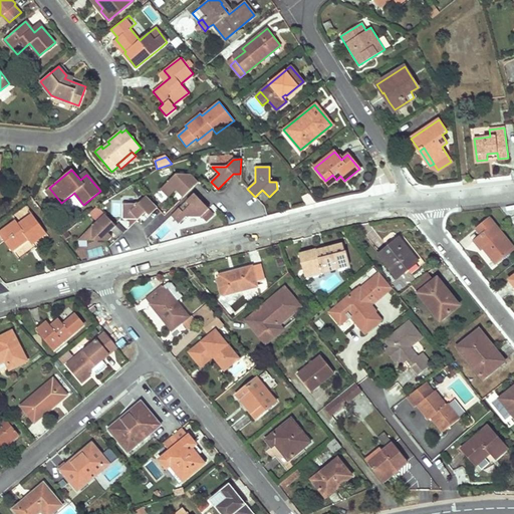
[(183,197),(198,182),(191,174),(176,174),(161,189),(169,196),(176,189),(183,197)]
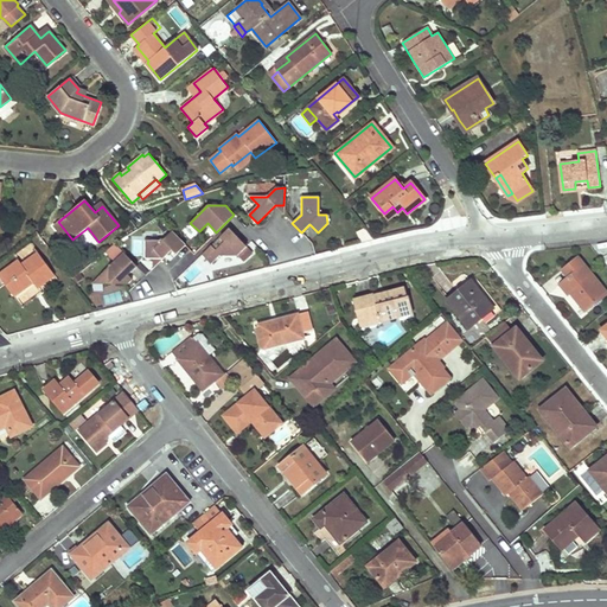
[(72,240),(58,222),(53,225),(68,243),(72,240)]
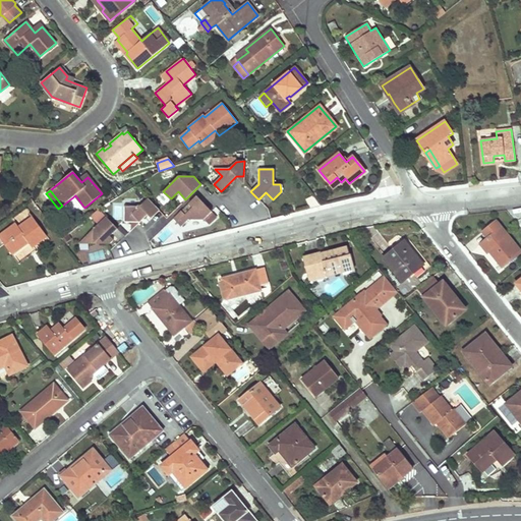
[(218,217),(196,195),(173,218),(181,227),(188,220),(205,219),(210,224),(218,217)]
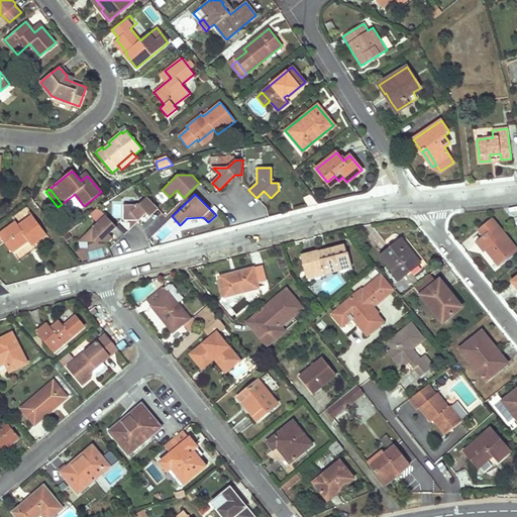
[(308,206),(315,203),(312,195),(305,198),(308,206)]
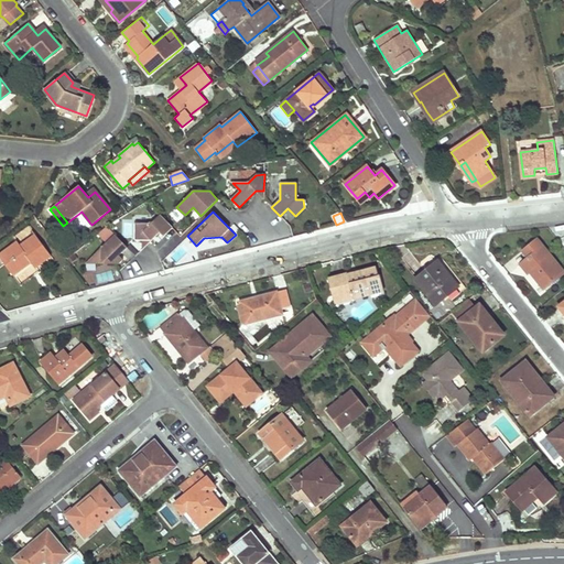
[(134,225),(134,241),(151,240),(160,232),(163,236),(172,228),(160,215),(151,224),(134,225)]
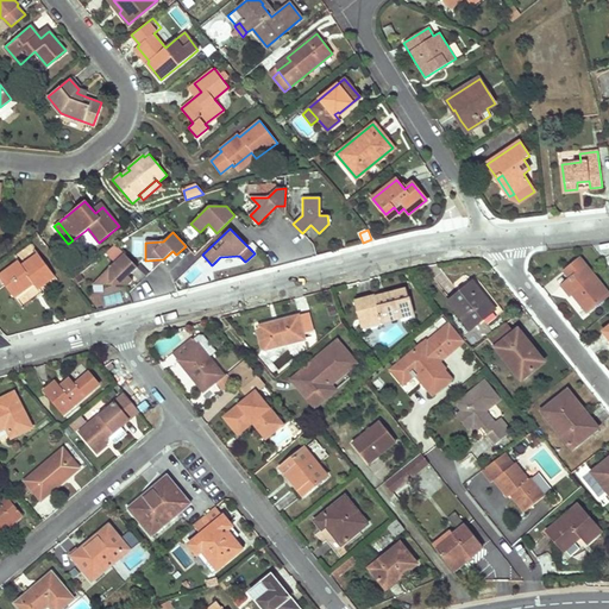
[(19,261),(37,253),(33,245),(16,252),(19,261)]
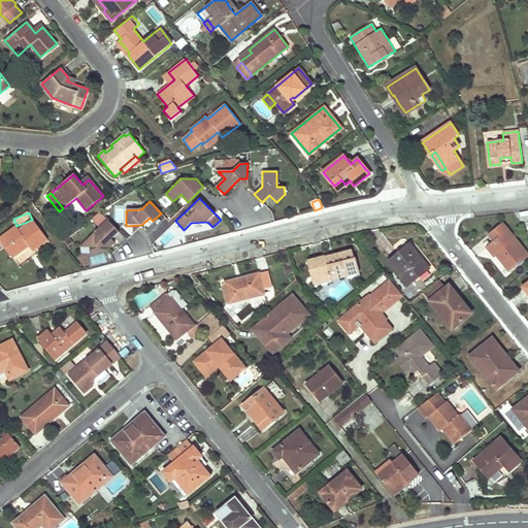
[(99,227),(83,243),(83,245),(110,246),(114,243),(110,239),(119,231),(101,212),(92,220),(99,227)]
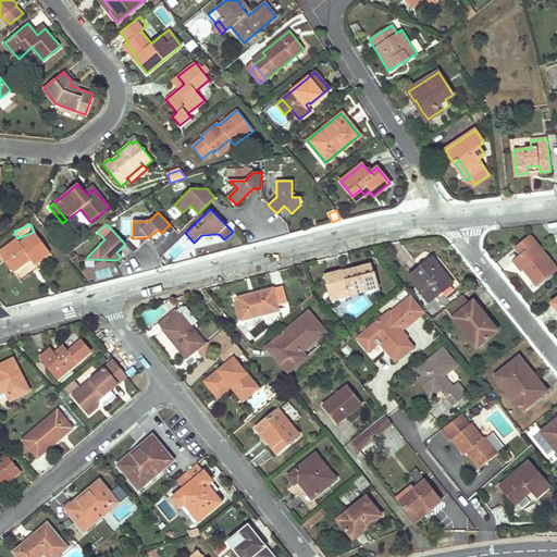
[(29,258),(34,264),(49,252),(34,232),(20,243),(17,238),(0,251),(0,255),(12,271),(29,258)]
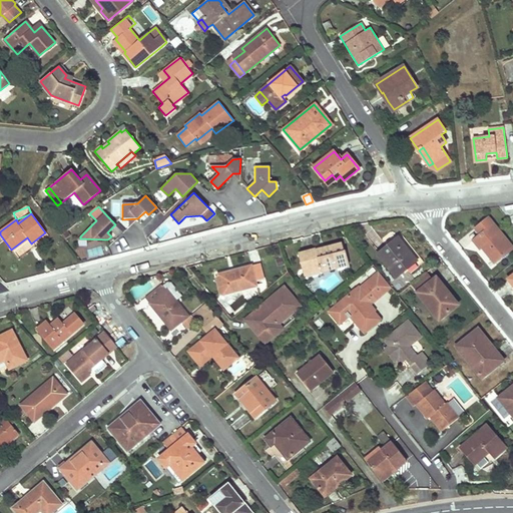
[(480,248),(482,246),(494,262),(511,247),(488,218),(475,228),(480,233),(473,239),(480,248)]
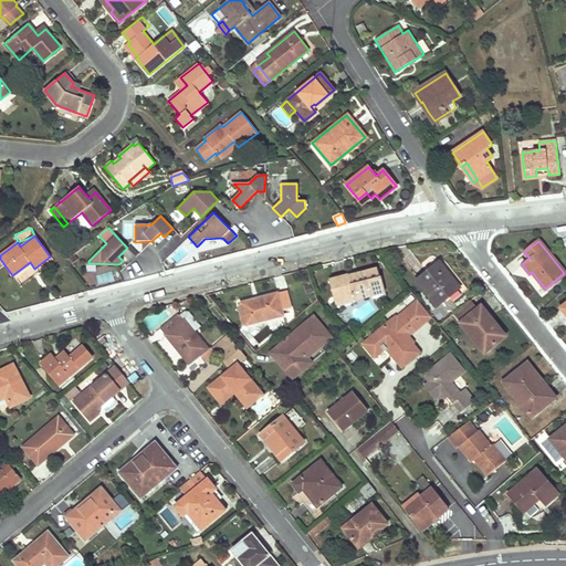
[(437,306),(449,297),(460,287),(440,262),(416,280),(437,306)]
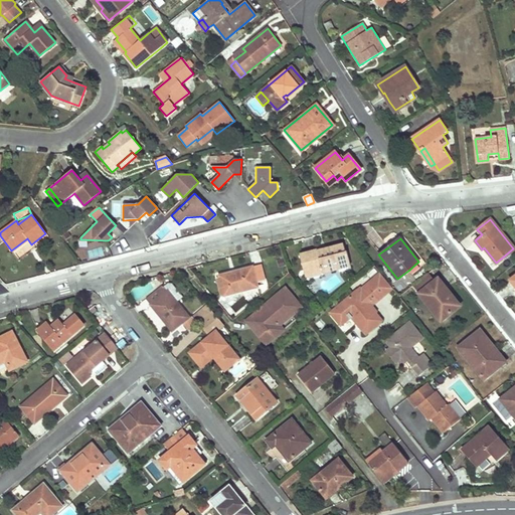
[(322,249),(300,255),(304,274),(321,270),(322,273),(332,271),(334,270),(342,268),(350,266),(347,254),(346,251),(345,251),(343,245),(322,250),(322,249)]
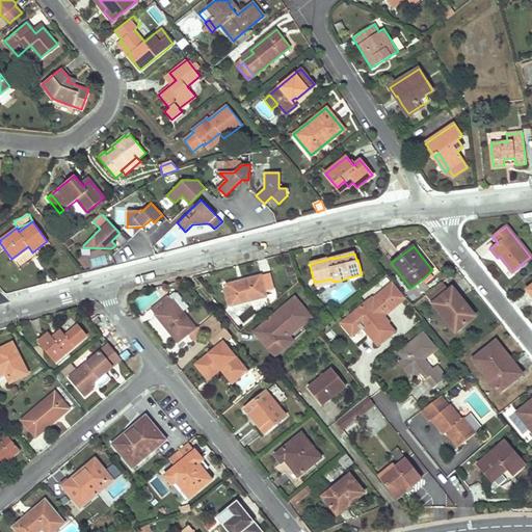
[(273,290),(269,274),(242,281),(242,283),(228,287),(224,288),(229,307),(266,296),(265,292),(273,290)]
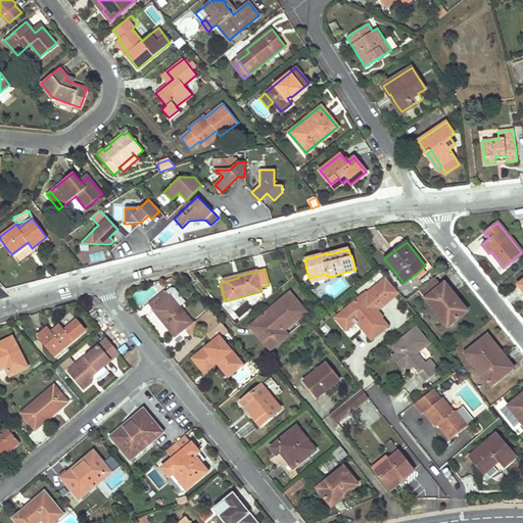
[(380,272),(375,276),(382,285),(387,281),(380,272)]
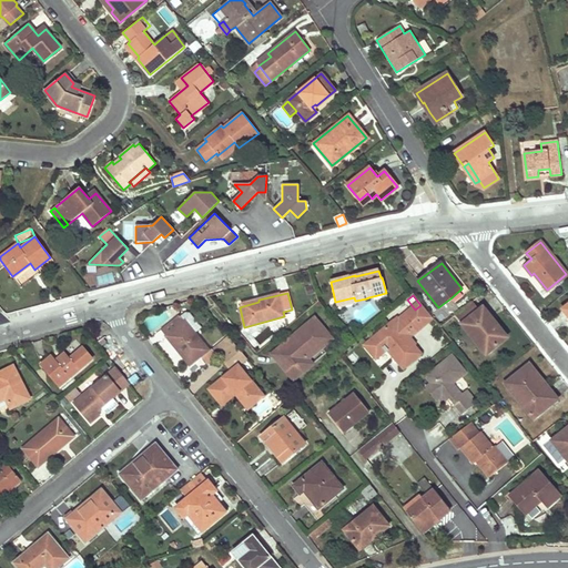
[(486,354),(507,337),(483,307),(479,308),(473,301),(455,315),(462,324),(486,354)]
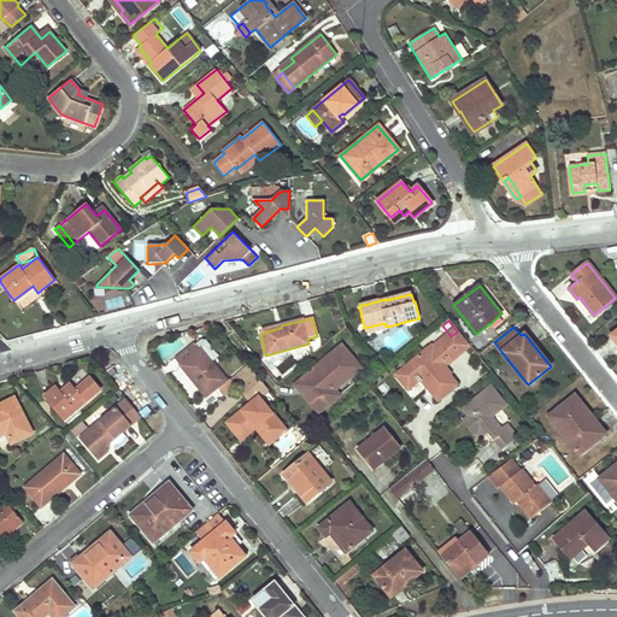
[(430,344),(409,363),(419,376),(418,378),(421,382),(423,380),(429,387),(432,385),(442,398),(458,385),(450,375),(452,374),(446,366),(456,358),(441,339),(433,346),(430,344)]
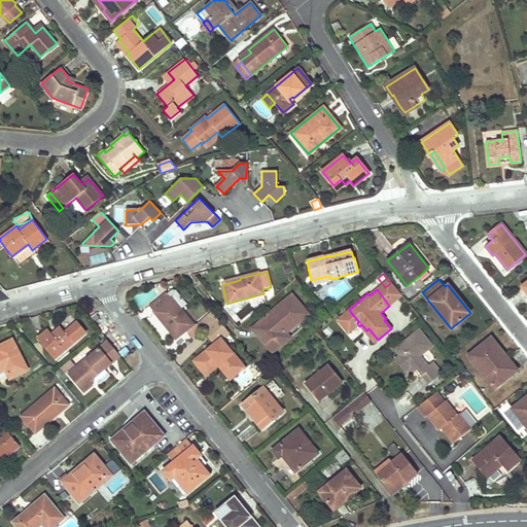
[(180,309),(183,307),(186,305),(177,293),(172,297),(167,291),(148,306),(175,339),(177,338),(190,326),(194,324),(180,309)]
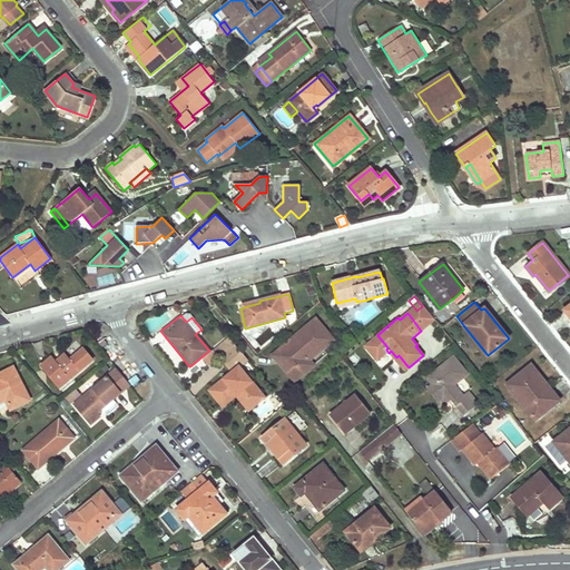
[(279,363),(287,372),(294,381),(313,365),(308,360),(332,340),(315,320),(274,355),(281,362),(279,363)]
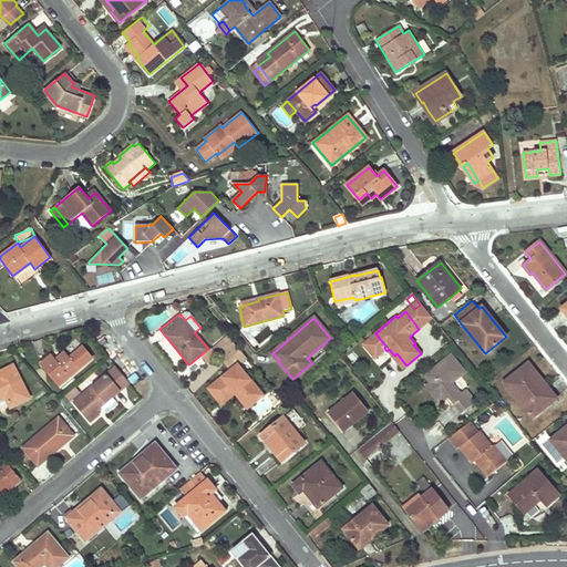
[(218,356),(234,342),(230,338),(225,342),(223,339),(213,348),(218,356)]
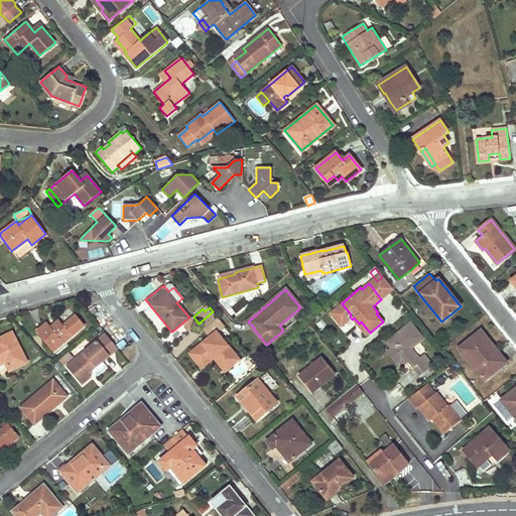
[(215,357),(216,358),(217,359),(216,361),(225,372),(240,359),(217,332),(224,326),(213,311),(199,324),(210,337),(189,354),(201,368),(215,357)]
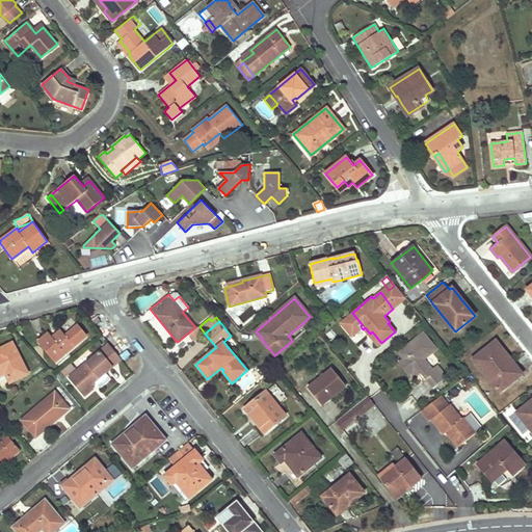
[(52,338),(50,336),(48,334),(40,341),(56,362),(86,337),(77,325),(64,336),(60,330),(52,338)]
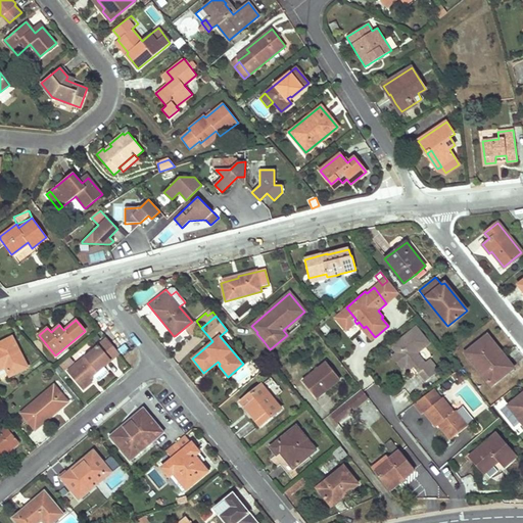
[(194,330),(189,324),(176,335),(181,341),(194,330)]
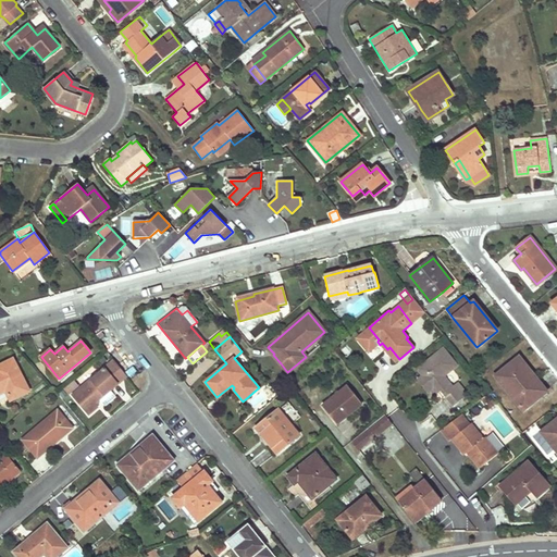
[(443,348),(421,367),(426,373),(422,376),(433,391),(437,395),(442,392),(454,406),(468,394),(458,383),(454,387),(446,378),(458,366),(443,348)]
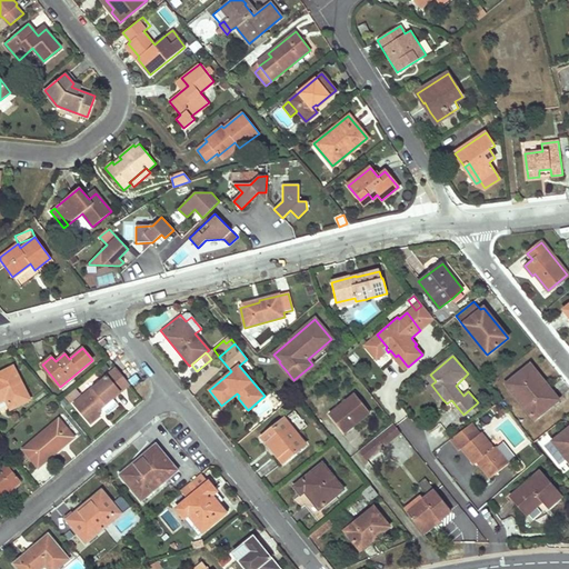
[(553,401),(541,387),(546,383),(529,365),(506,383),(533,418),(553,401)]
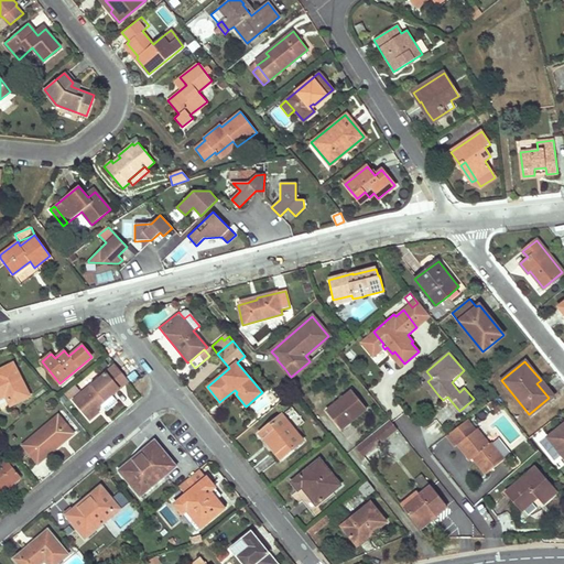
[(0,398),(9,394),(13,404),(29,396),(13,364),(0,370),(0,398)]
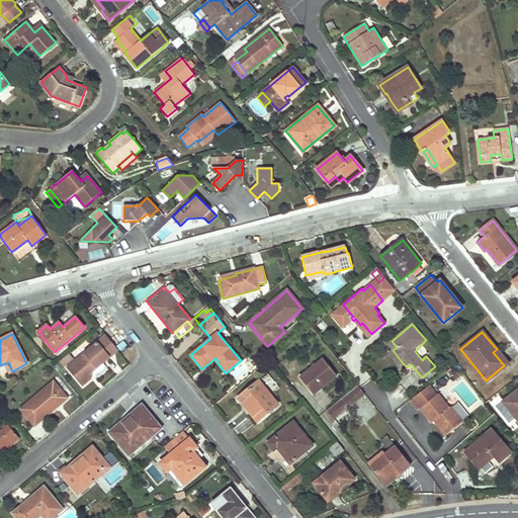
[(91,377),(90,375),(88,374),(118,349),(106,335),(68,367),(83,384),(91,377)]
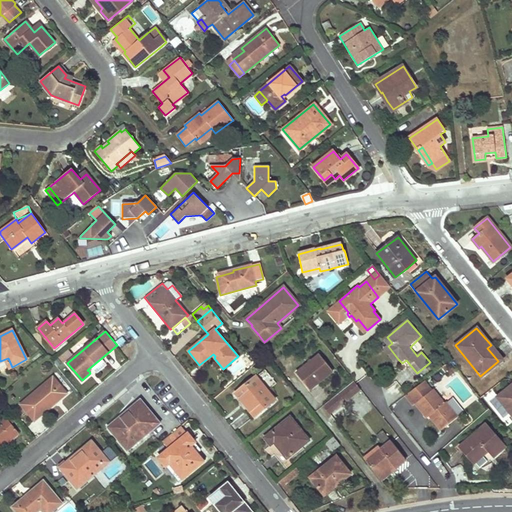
[(392,343),(387,337),(383,340),(388,346),(392,343)]
